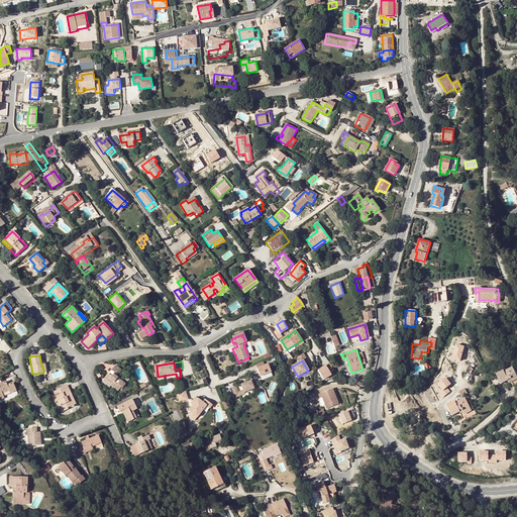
[(334,371),(329,364),(318,371),(323,380),(331,376),(330,374),(334,371)]
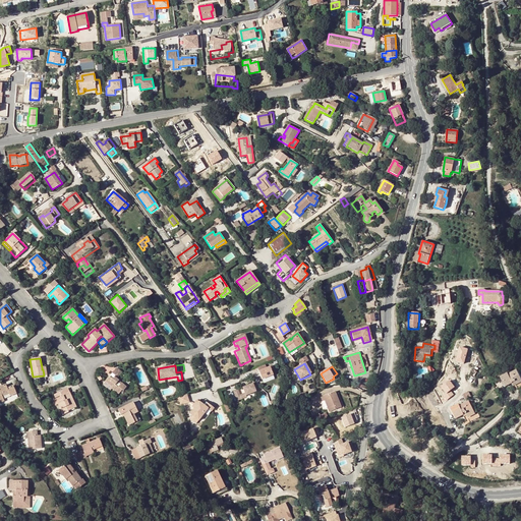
[(266,369),(258,372),(262,381),(273,375),(270,367),(266,369)]
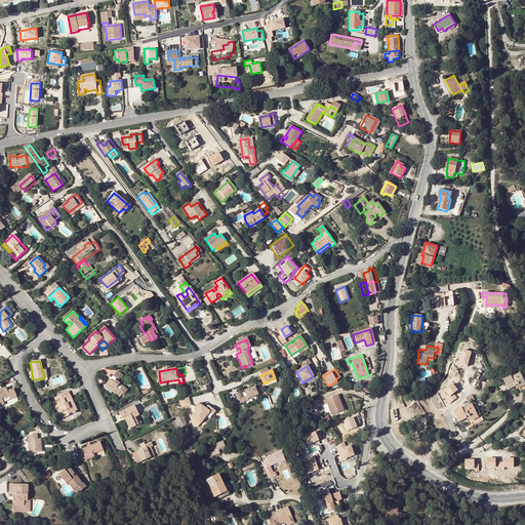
[(110,380),(107,385),(114,390),(113,392),(119,397),(123,393),(124,394),(127,390),(117,381),(122,375),(117,371),(113,376),(116,378),(113,382),(110,380)]
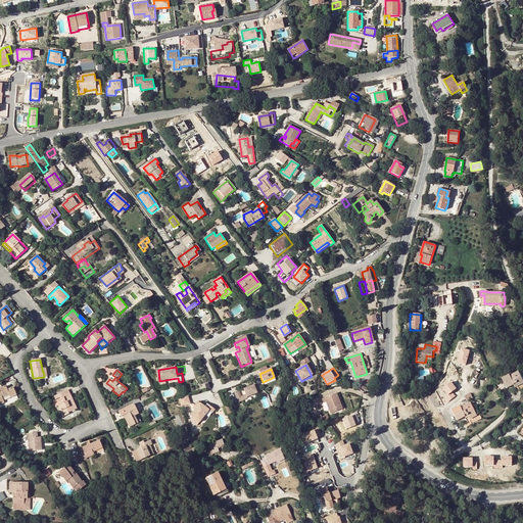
[(514,385),(515,387),(522,382),(522,381),(518,372),(510,376),(509,375),(502,378),(507,388),(514,385)]
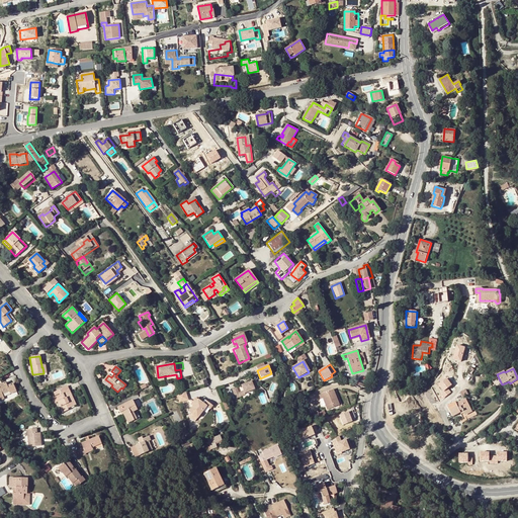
[(0,400),(4,399),(2,395),(9,392),(10,394),(16,392),(12,383),(7,385),(5,382),(0,384),(0,400)]
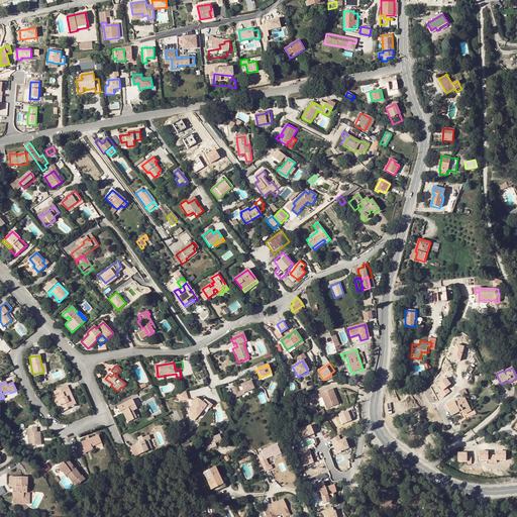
[(236,388),(232,390),(237,399),(245,395),(245,394),(254,390),(251,382),(242,386),(243,391),(239,393),(236,388)]
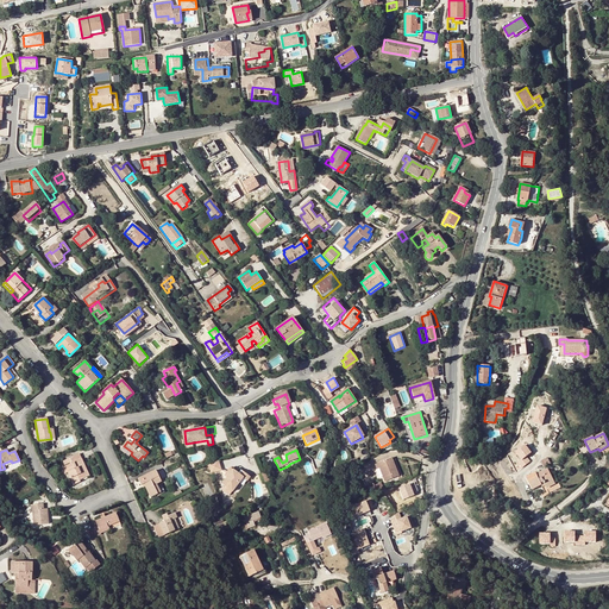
[(80,482),(80,481),(79,477),(86,473),(81,465),(83,464),(79,454),(63,462),(64,465),(73,462),(74,463),(62,469),(64,473),(68,472),(74,484),(80,482)]
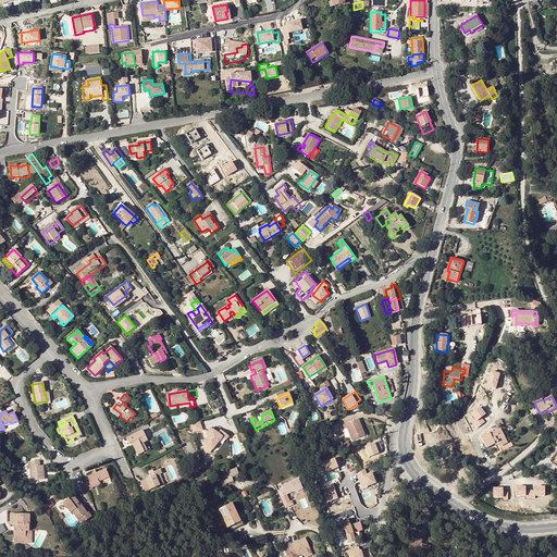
[(358,419),(343,424),(345,429),(347,429),(353,441),(360,437),(359,435),(364,433),(358,419)]
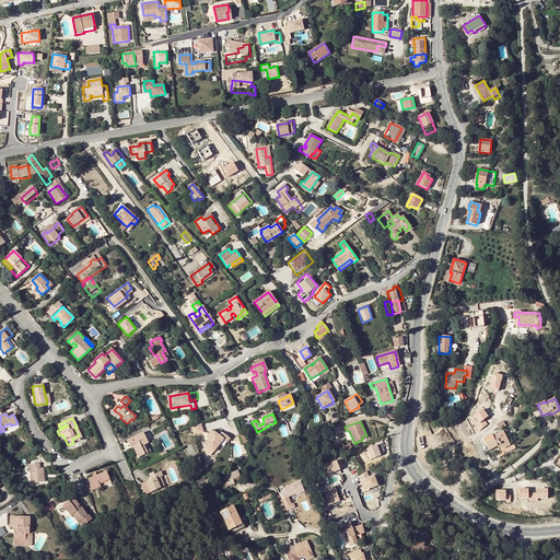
[(201,423),(193,427),(195,435),(205,433),(201,423)]
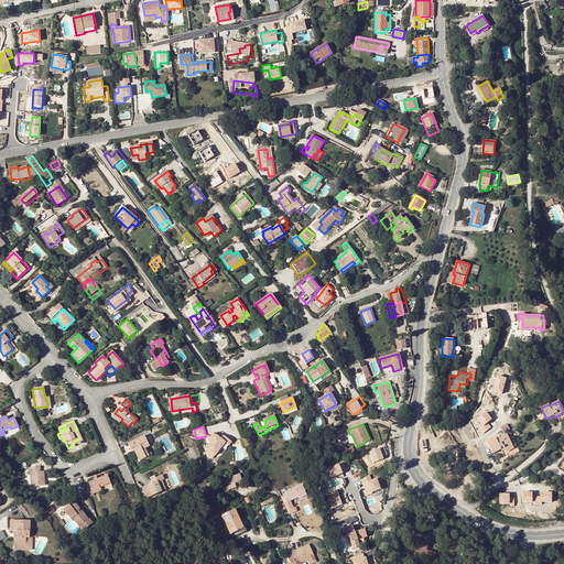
[(285,440),(291,438),(288,427),(281,430),(285,440)]
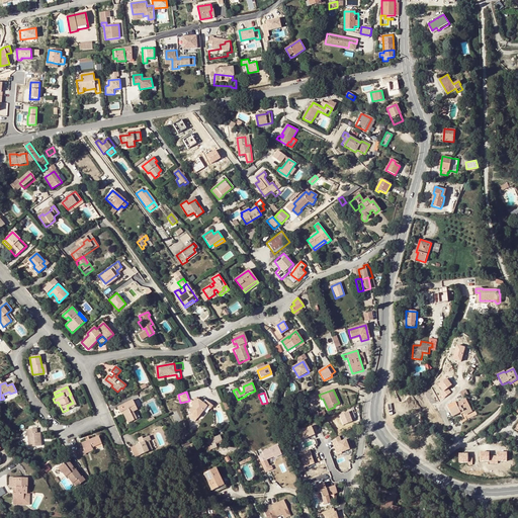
[(76,405),(71,395),(69,396),(73,403),(67,406),(68,409),(76,405)]
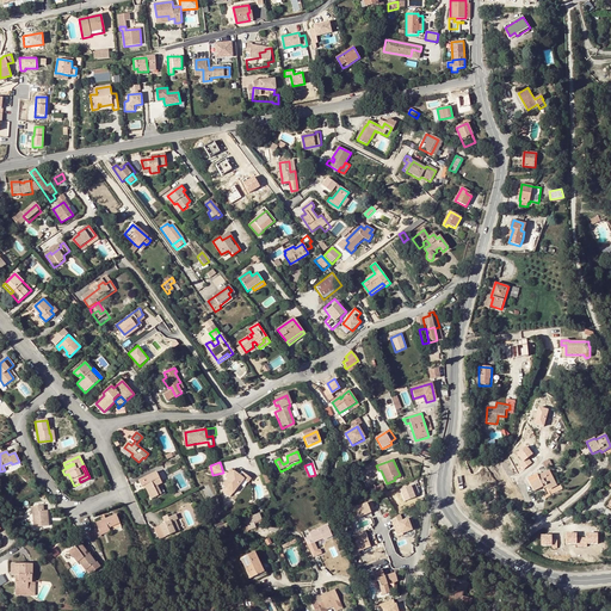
[(557,486),(549,491),(551,494),(562,488),(553,469),(550,471),(557,486)]
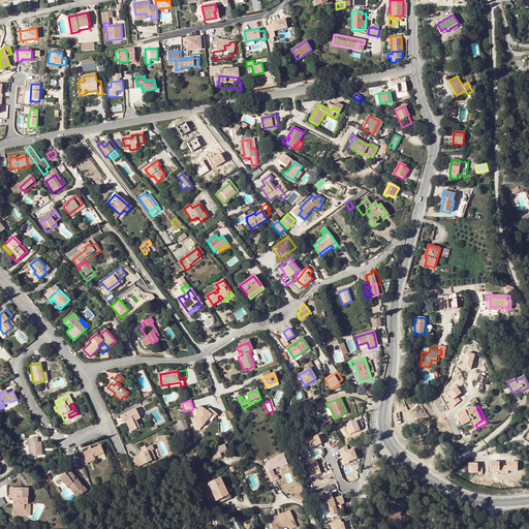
[(130,432),(136,429),(133,422),(136,421),(139,418),(135,408),(120,415),(123,422),(125,421),(126,423),(130,432)]
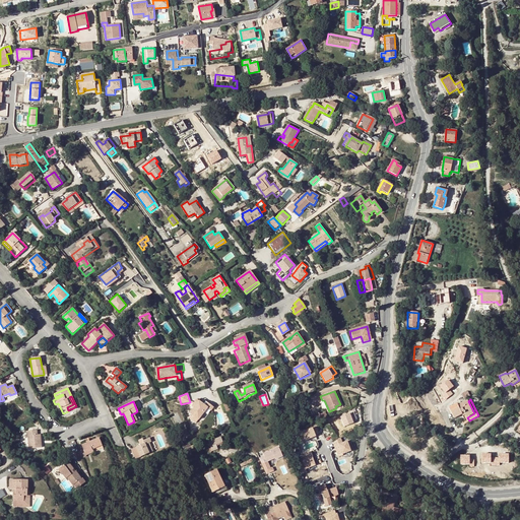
[(196,406),(194,408),(190,413),(193,415),(199,420),(208,409),(206,407),(197,401),(194,405),(196,406)]
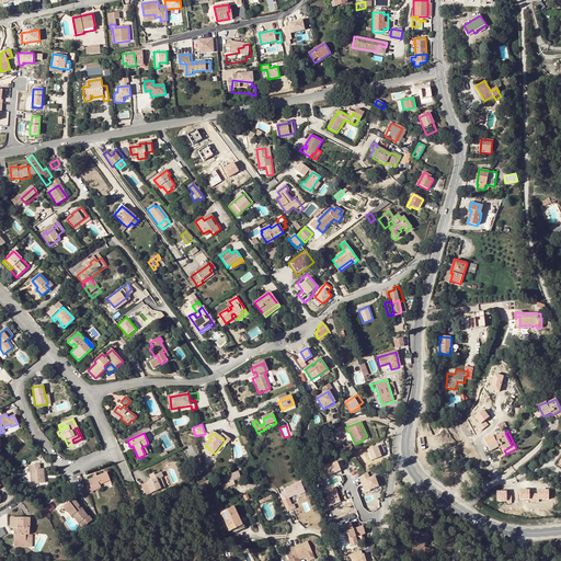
[(512,446),(505,433),(494,437),(493,436),(485,439),(491,451),(499,447),(502,446),(502,447),(504,450),(512,446)]
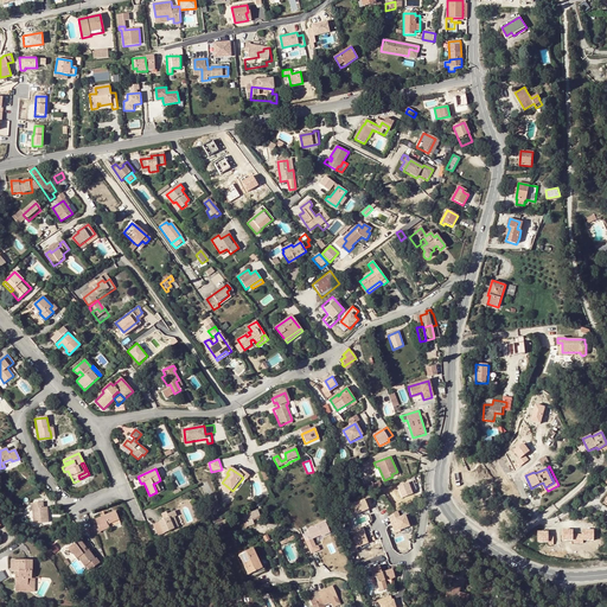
[(369,493),(376,490),(374,484),(372,481),(364,485),(369,493)]
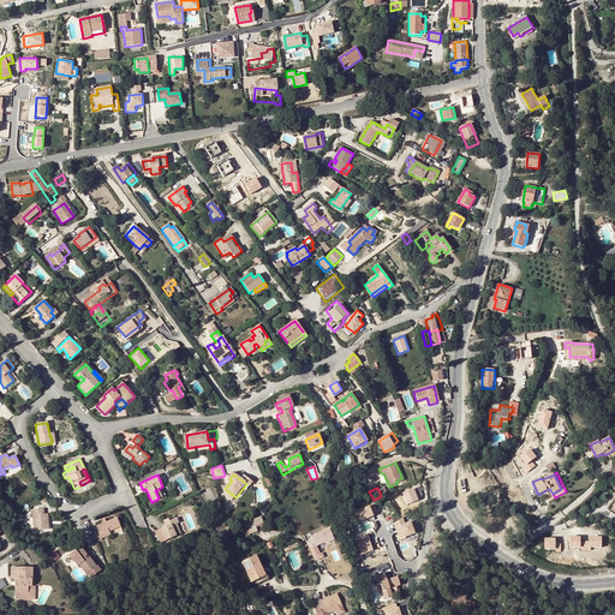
[(376,513),(374,505),(352,513),(356,523),(372,517),(372,515),(376,513)]
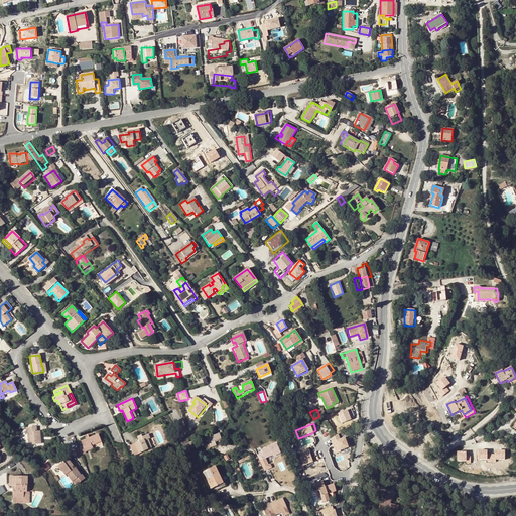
[(36,427),(27,428),(29,444),(40,443),(39,431),(36,431),(36,427)]
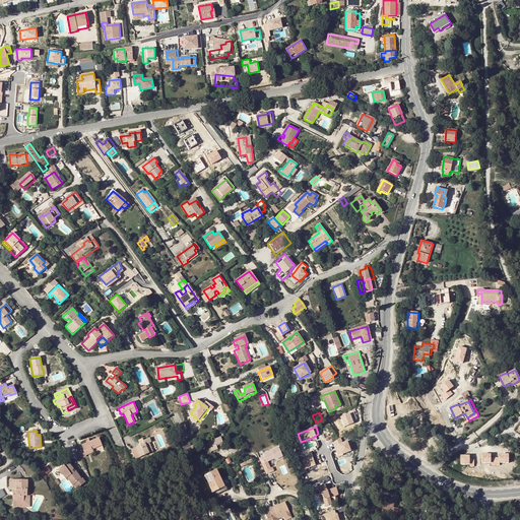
[(222,442),(220,437),(209,441),(213,451),(218,449),(216,444),(222,442)]
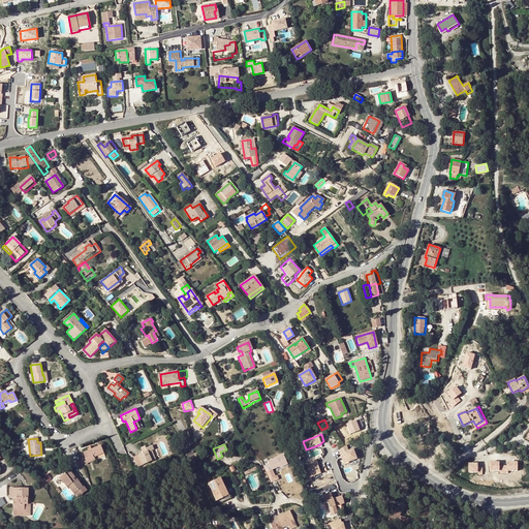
[(83,453),(85,457),(87,463),(94,460),(94,457),(103,453),(100,445),(83,453)]
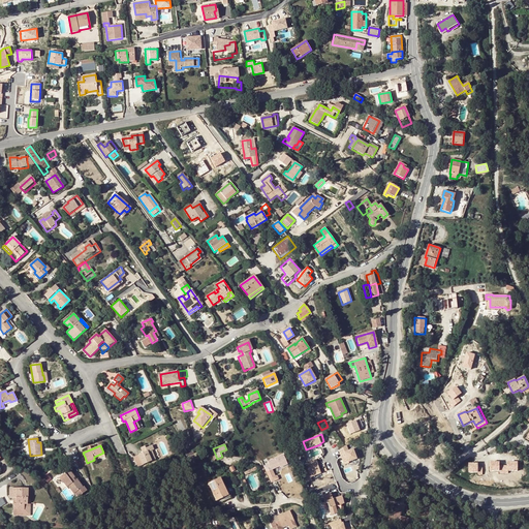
[(145,446),(141,448),(143,454),(138,455),(143,465),(151,461),(150,459),(154,457),(152,450),(154,449),(152,445),(145,448),(145,446)]
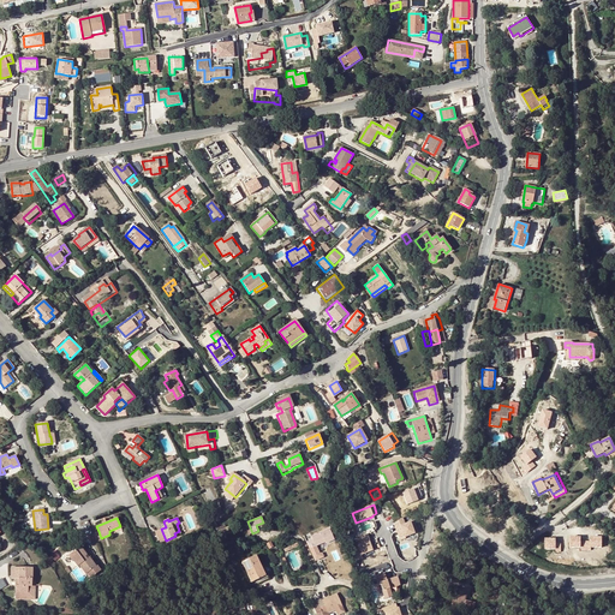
[(416,533),(411,520),(406,523),(404,518),(393,521),(400,541),(416,533)]
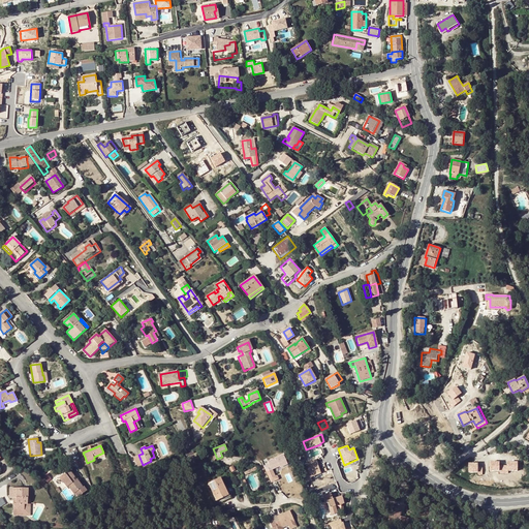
[(268,465),(262,467),(270,483),(274,481),(272,477),(274,476),(271,470),(278,466),(280,466),(281,467),(286,464),(282,455),(267,462),(268,465)]
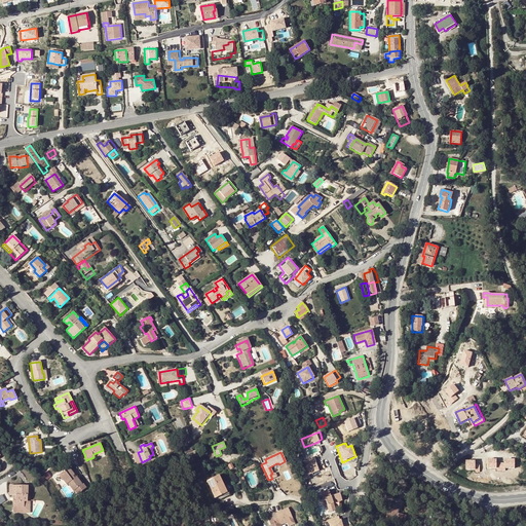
[(316,462),(314,457),(305,460),(307,465),(306,466),(307,470),(302,471),(305,479),(310,478),(308,475),(318,471),(315,462),(316,462)]
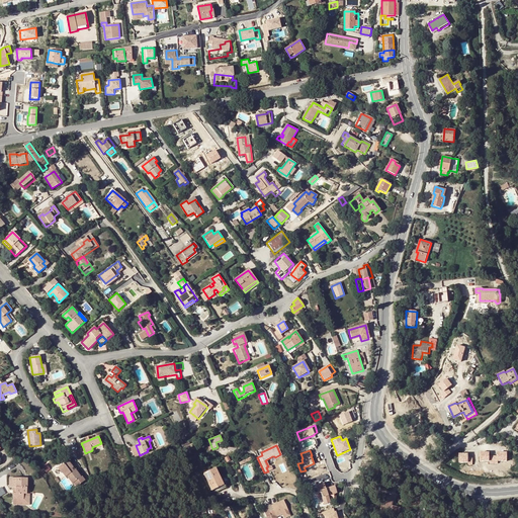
[(68,460),(58,468),(61,473),(62,472),(65,477),(66,476),(72,484),(81,477),(75,469),(73,470),(72,468),(73,467),(68,460)]
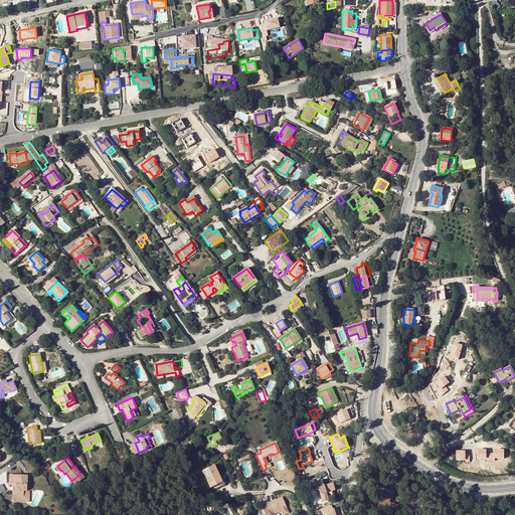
[(222,483),(218,475),(214,466),(203,471),(211,488),(213,487),(222,483)]
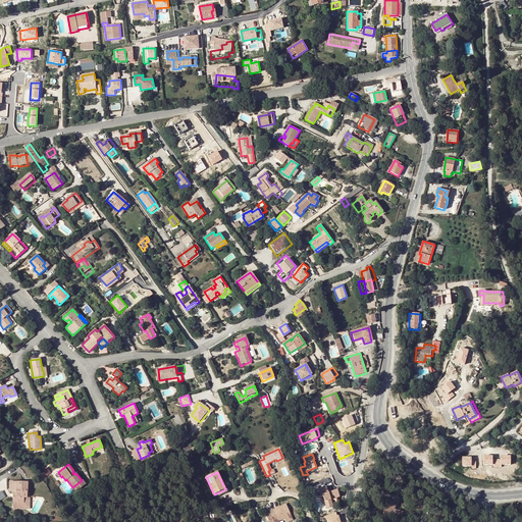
[(223,480),(221,481),(225,489),(216,493),(217,497),(228,491),(223,480)]
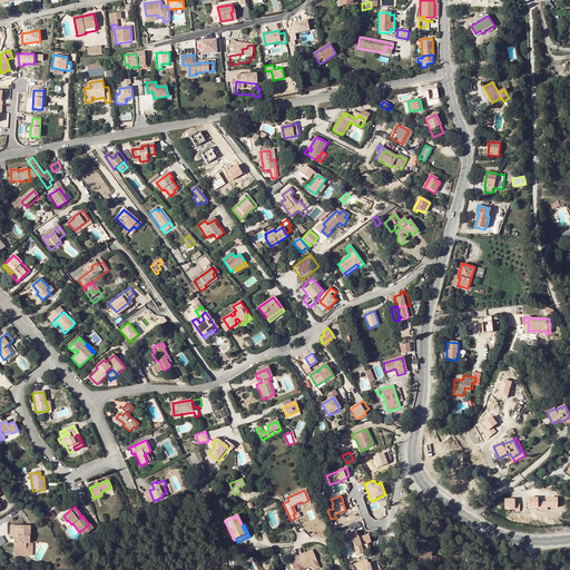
[(10,537),(15,537),(17,536),(17,542),(15,542),(15,550),(26,550),(27,544),(29,544),(30,527),(10,527),(10,537)]
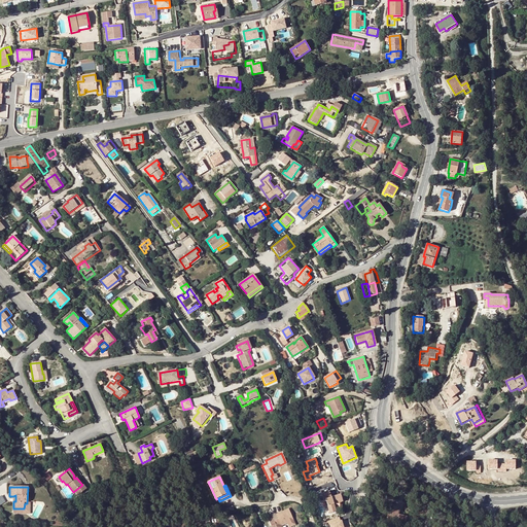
[(329,491),(322,494),(324,500),(325,499),(330,514),(337,512),(336,511),(343,508),(341,502),(343,502),(341,495),(331,497),(329,491)]
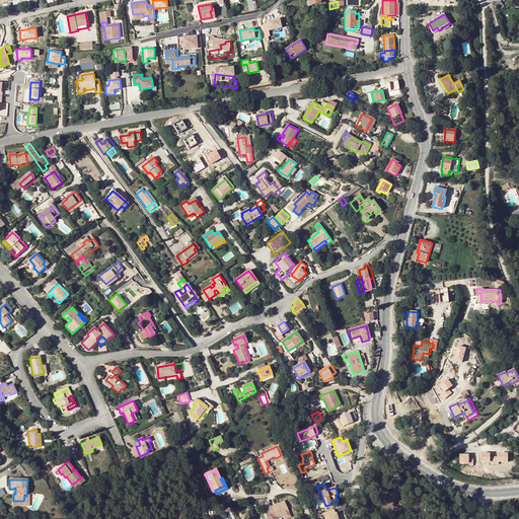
[(220,495),(213,498),(217,505),(224,503),(220,495)]
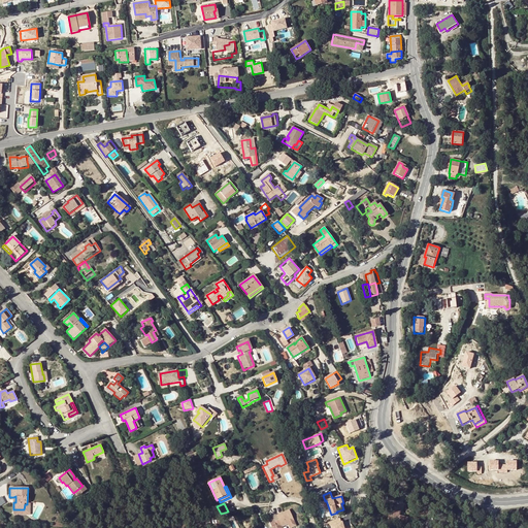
[(290,510),(273,518),(276,527),(282,527),(282,526),(289,523),(294,521),(290,510)]
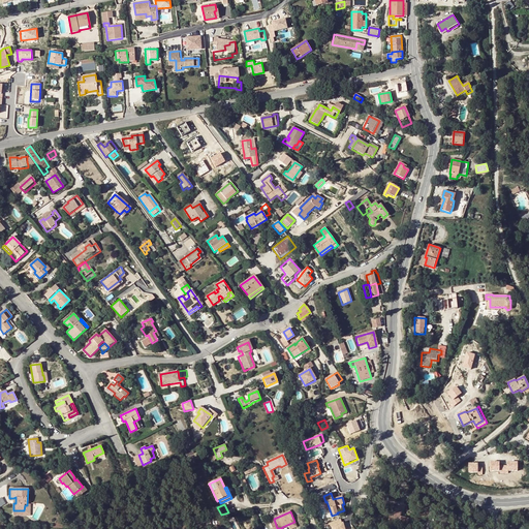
[(345,528),(342,518),(329,522),(331,528),(345,528)]
